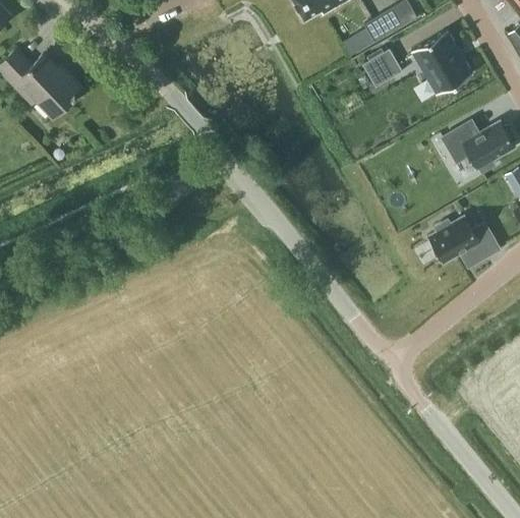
[(322,15),(347,0),(290,0),(303,21),(320,11),(322,15)]
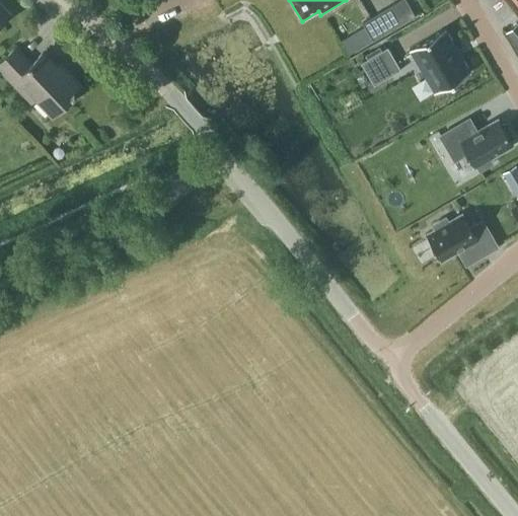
[(517,0),(501,0),(517,20),(517,0)]
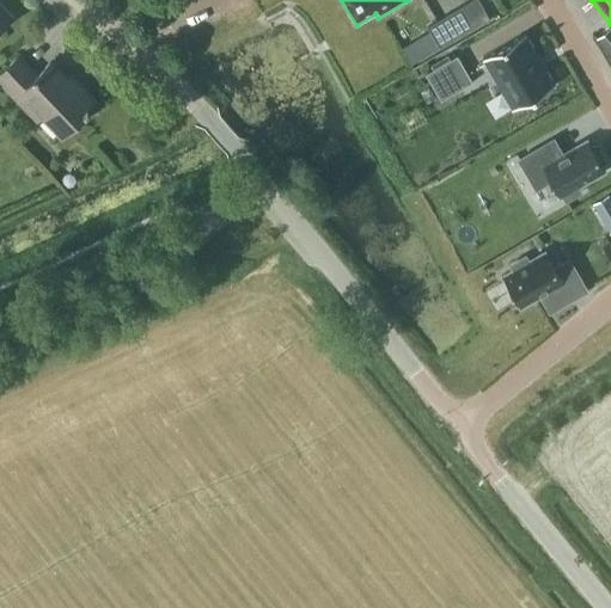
[(0,30),(11,19),(0,7),(0,30)]
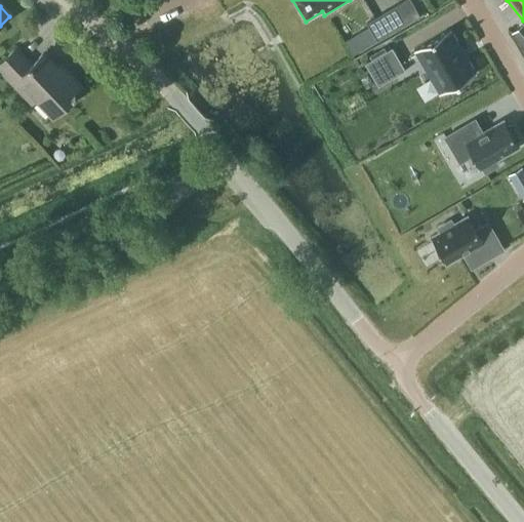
[(375,43),(397,31),(387,13),(365,26),(375,43)]
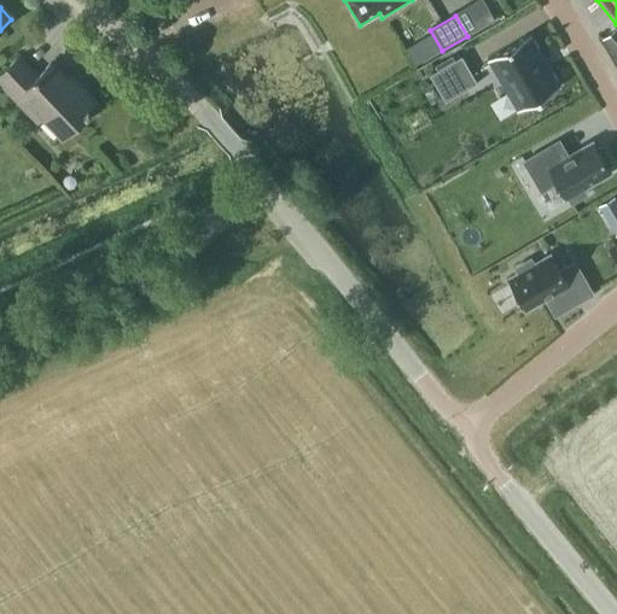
[(601,41),(616,59),(616,31),(616,30),(601,41)]
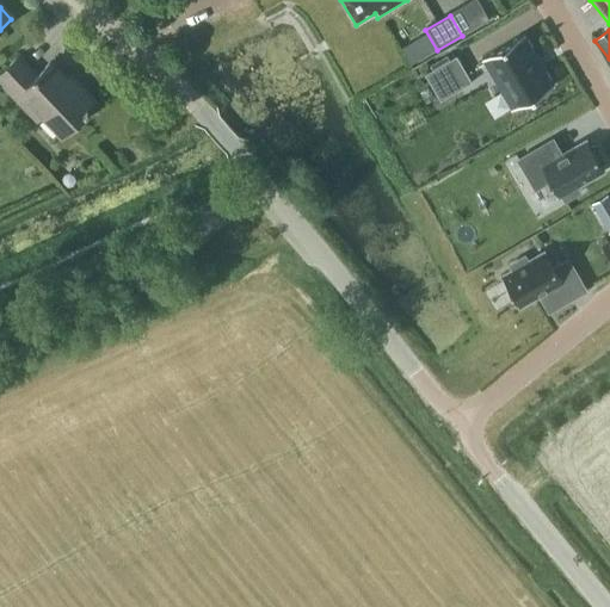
[(523,37),(481,62),(500,95),(510,111),(511,113),(553,88),(541,69),(534,57),(523,37)]
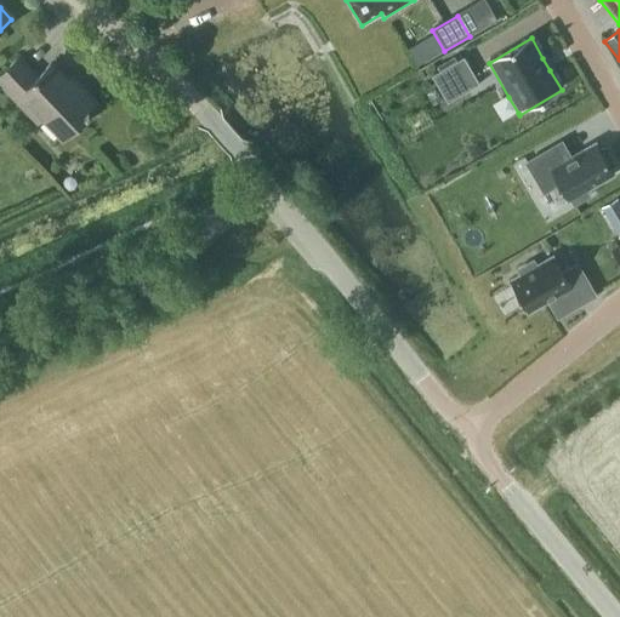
[(466,60),(434,78),(450,103),(482,85),(466,60)]
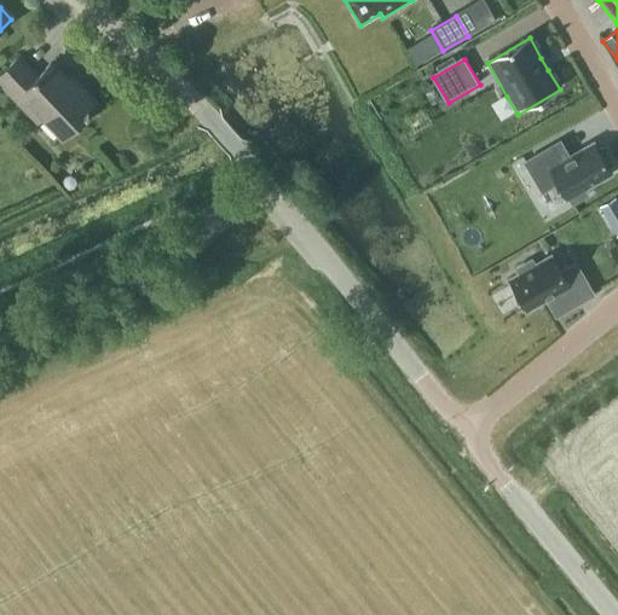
[(62,140),(96,108),(78,88),(75,92),(51,67),(36,80),(18,61),(0,77),(0,85),(38,123),(41,119),(62,140)]
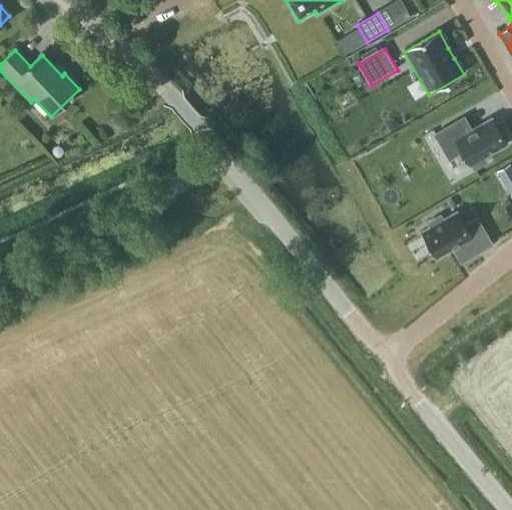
[(505,137),(498,124),(494,126),(491,121),(464,136),(457,124),(458,123),(457,122),(434,136),(448,160),(460,153),(468,166),(470,165),(473,170),(486,163),(483,157),(505,145),(502,139),(505,137)]
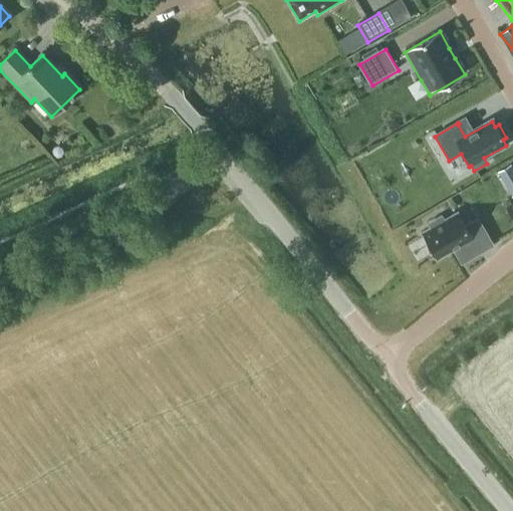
[(512,169),(511,165),(509,167),(497,173),(512,199),(512,198),(512,169)]
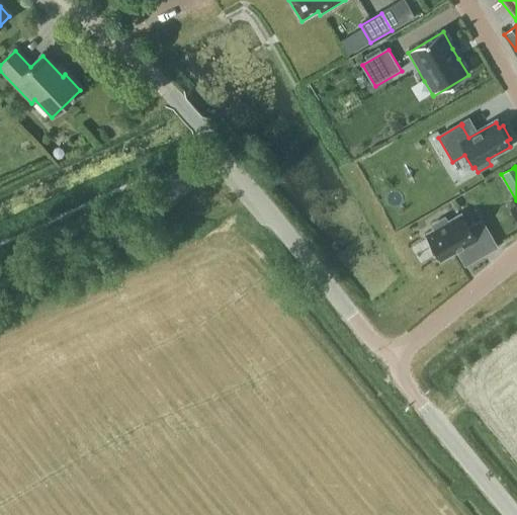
[(448,224),(445,219),(431,227),(434,232),(424,238),(438,262),(460,250),(468,264),(495,249),(480,223),(466,230),(459,218),(448,224)]
